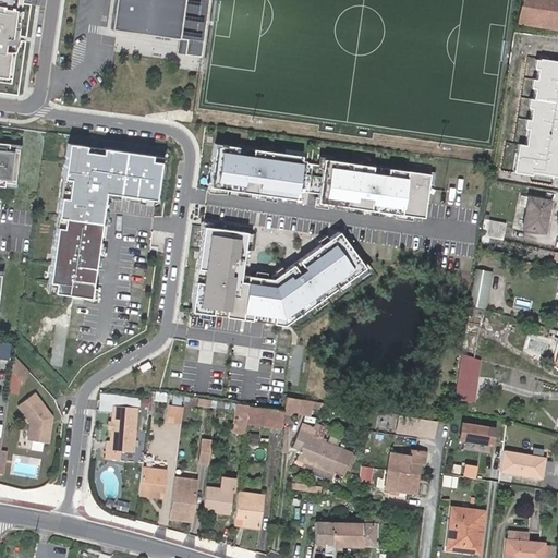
[(20,0),(0,0),(0,82),(9,84),(13,53),(2,51),(3,48),(13,49),(16,29),(17,21),(22,22),(24,12),(19,12),(20,0)]
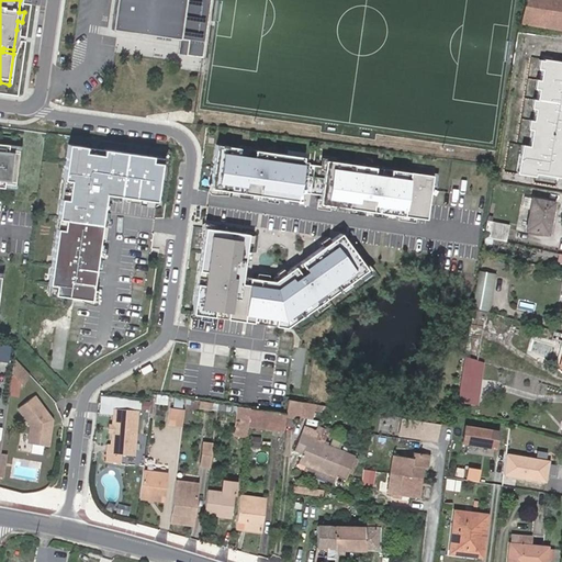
[(204,0),(110,0),(105,31),(180,42),(178,57),(197,59),(204,0)]
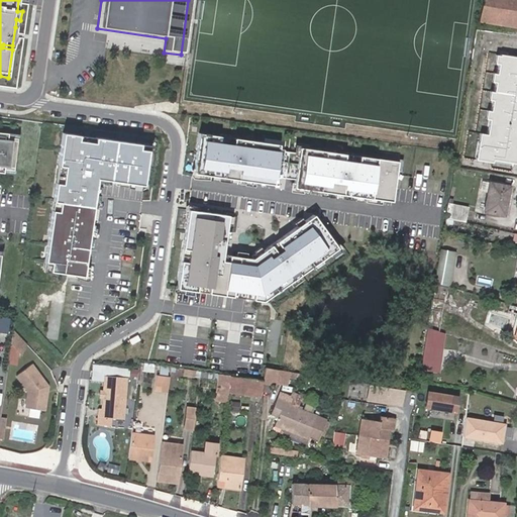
[(516,0),(482,0),(479,20),(516,26),(516,0)]
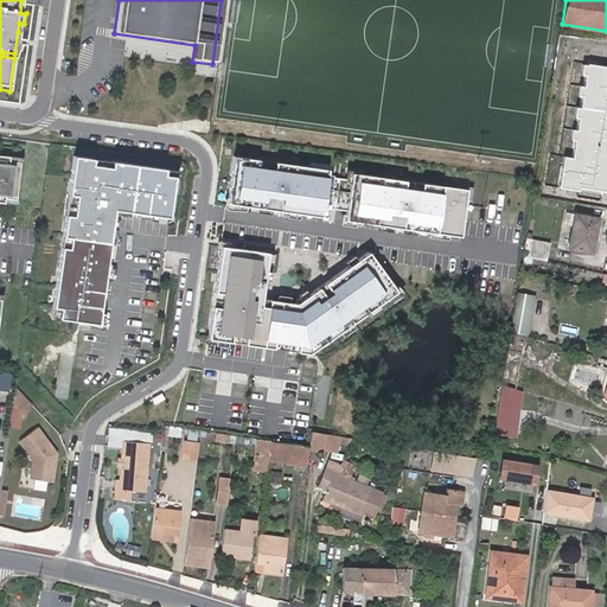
[(606,65),(583,63),(569,157),(563,155),(558,189),(576,191),(576,187),(606,191),(606,65)]
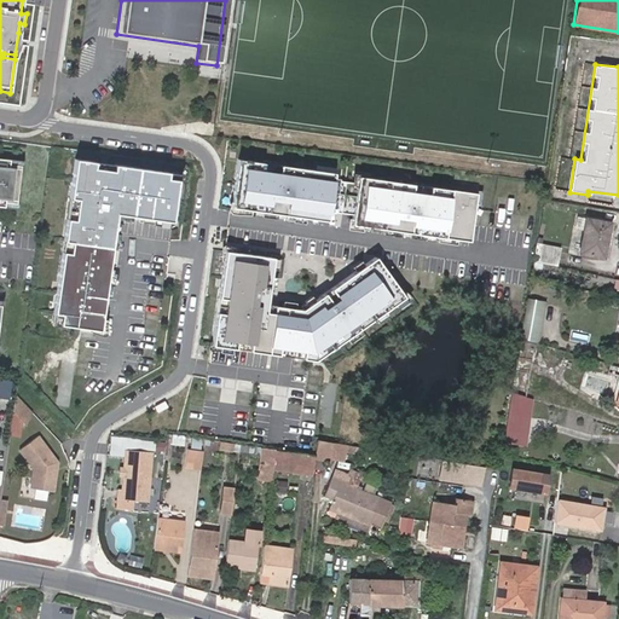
[(335,173),(238,158),(232,207),(328,220),(329,210),(353,214),(352,224),(469,241),(476,194),(359,177),(358,183),(334,179),(335,173)]
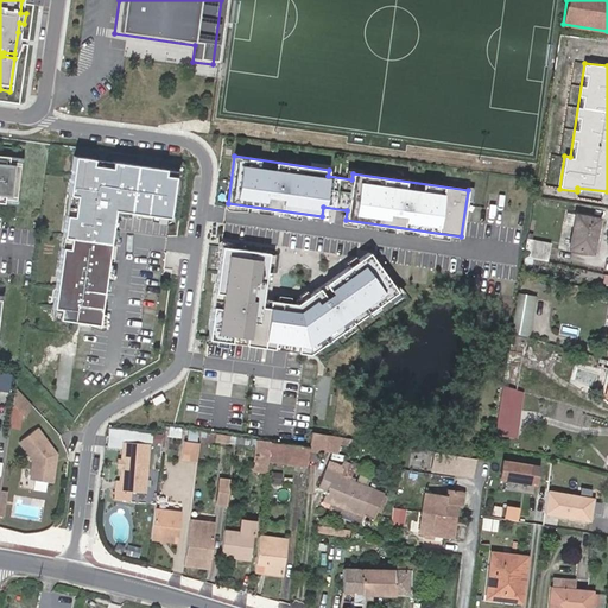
[(30,160),(0,157),(0,203),(26,207),(30,160)]
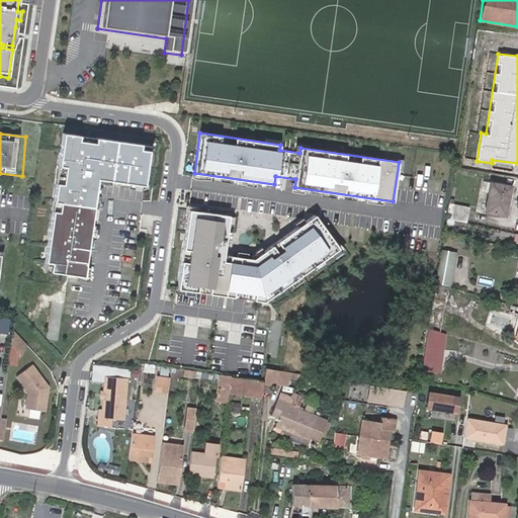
[(153,147),(67,134),(47,271),(86,277),(100,179),(147,186),(153,147)]
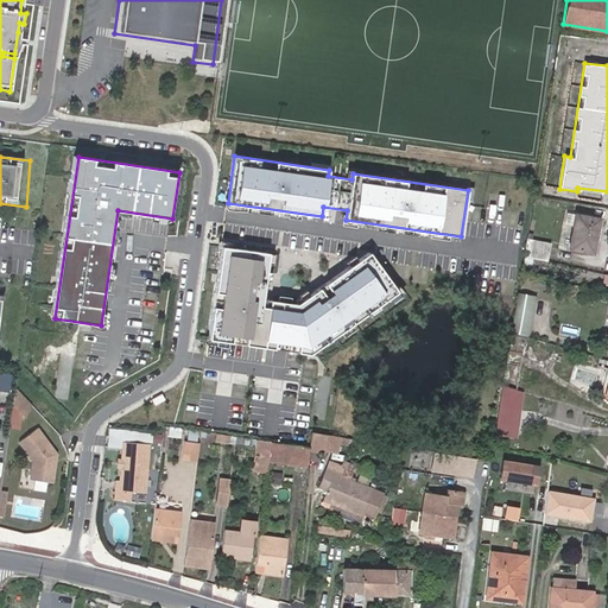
[(574,227),(570,249),(594,254),(600,220),(567,213),(564,225),(574,227)]
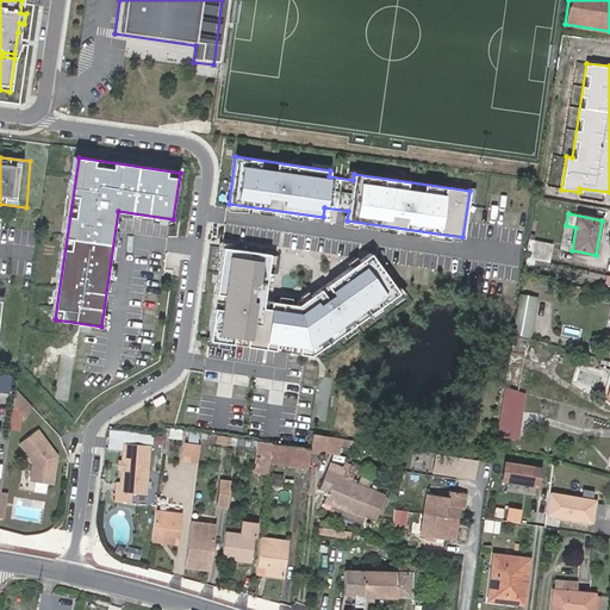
[(528,241),(526,256),(549,262),(553,246),(528,241)]
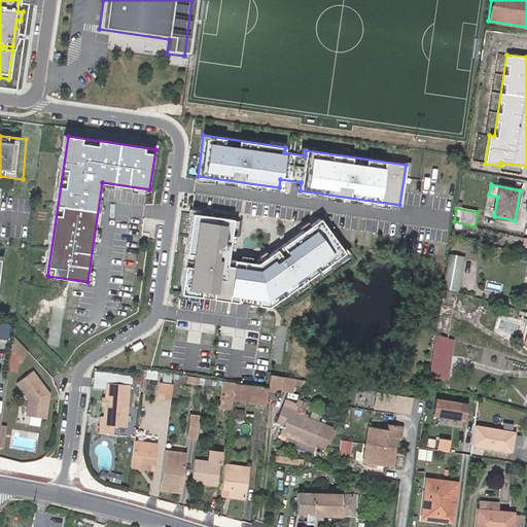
[(233,219),(192,213),(181,294),(267,307),(343,252),(319,218),(256,264),(227,258),(233,219)]
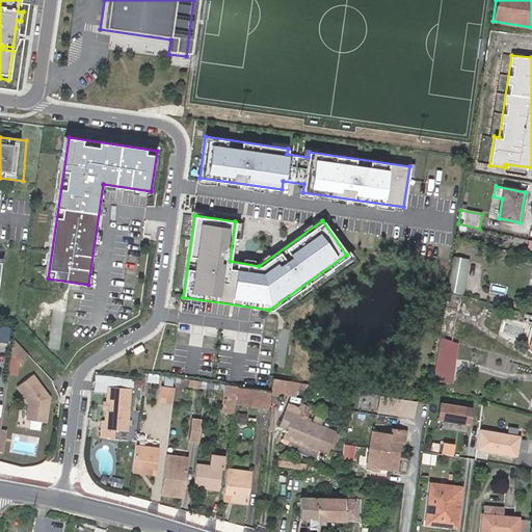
[(466,292),(469,258),(453,257),(450,291),(466,292)]
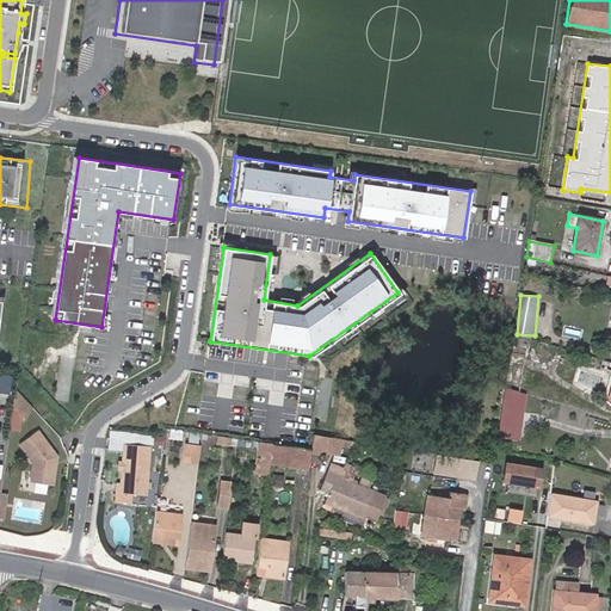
[(610,368),(610,364),(602,362),(599,370),(610,374),(610,368)]
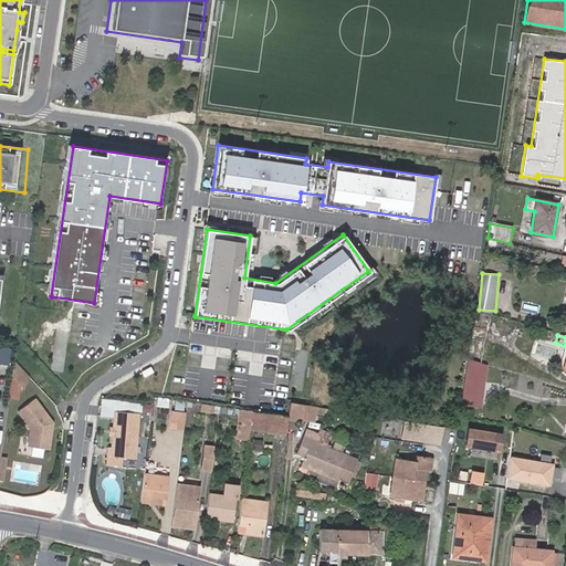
[(463,378),(482,380),(484,365),(481,365),(467,360),(463,378)]
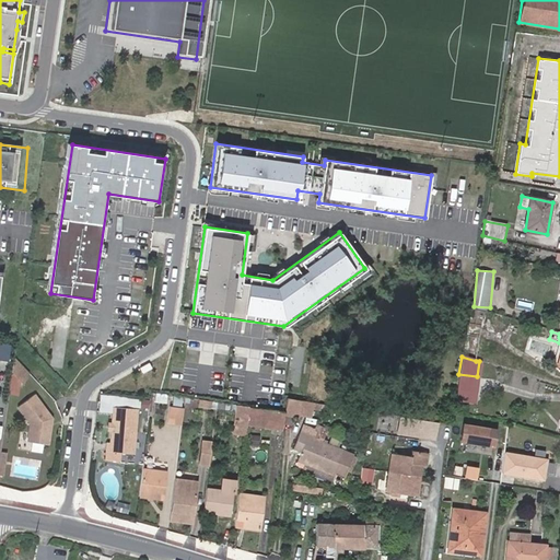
[(33,375),(18,359),(16,373),(25,383),(33,375)]
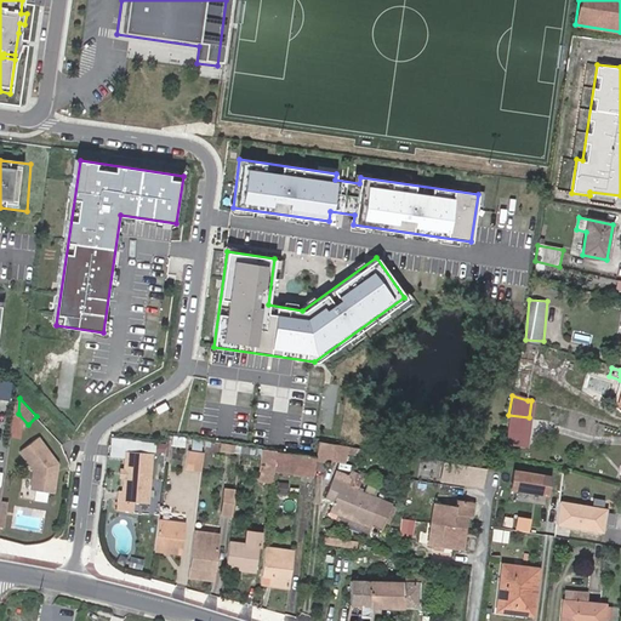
[(524,436),(529,417),(508,415),(506,432),(524,436)]
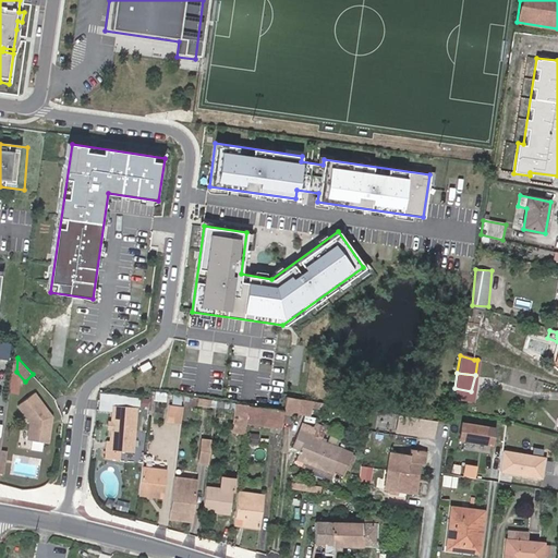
[(39,395),(23,407),(35,423),(33,440),(56,444),(59,417),(39,395)]
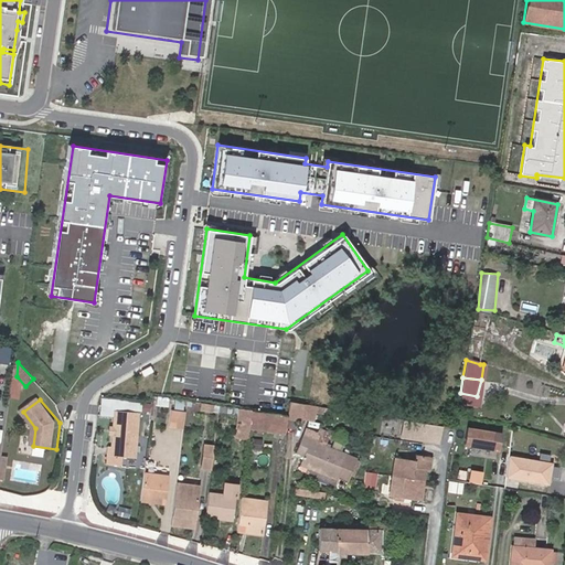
[(176,400),(174,411),(182,412),(183,400),(176,400)]
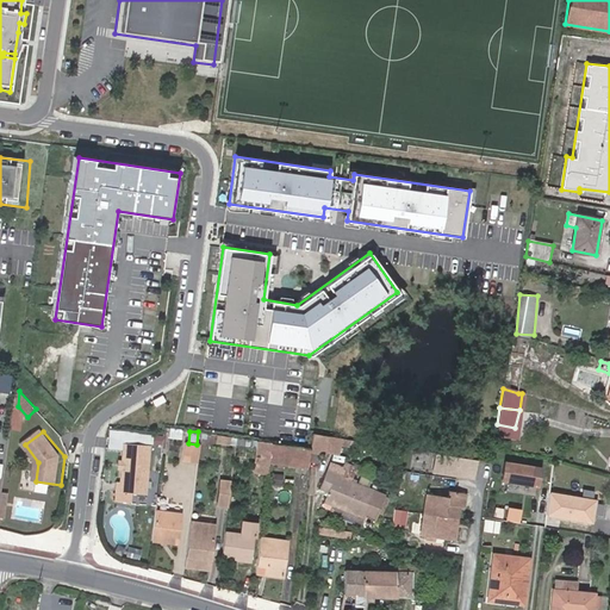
[(312,434),(310,452),(324,454),(324,450),(327,436),(312,434)]
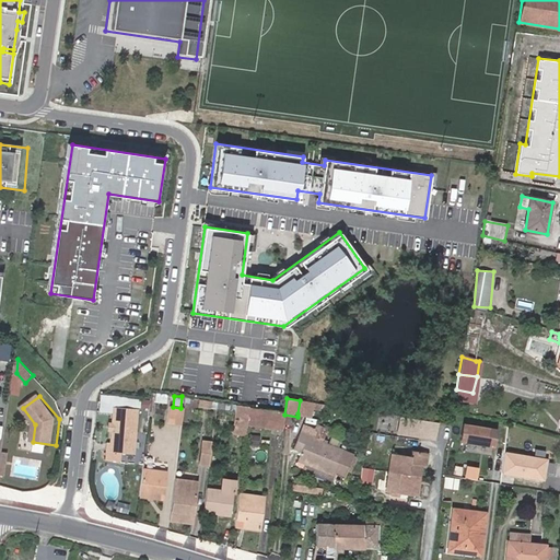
[(300,400),(298,413),(311,416),(313,403),(300,400)]
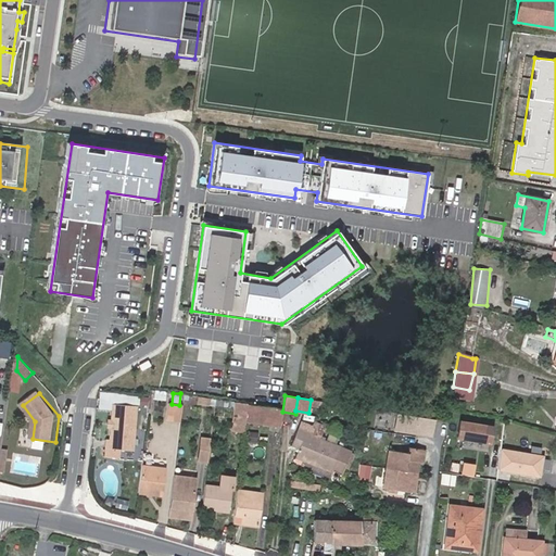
[(236,403),(215,400),(215,406),(235,408),(236,403)]
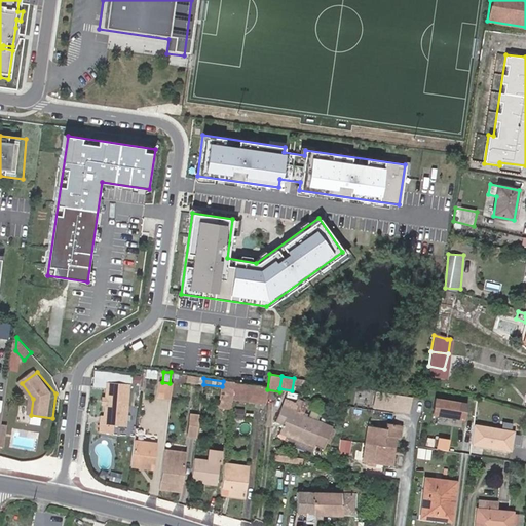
[(234,383),(234,382),(223,380),(223,381),(222,386),(220,406),(231,407),(233,388),(234,383)]
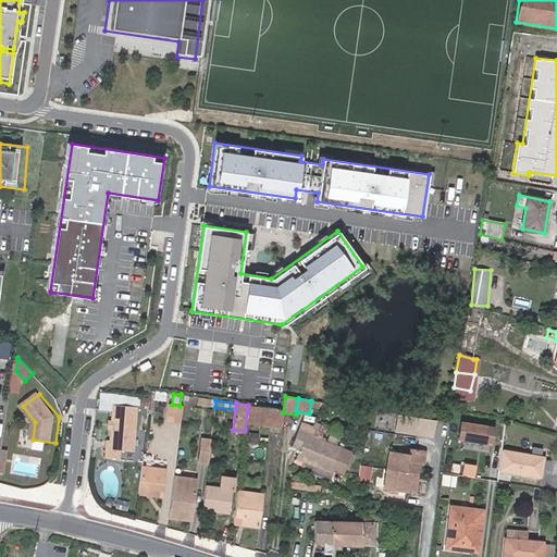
[(181,422),(182,407),(180,406),(172,405),(169,405),(166,421),(181,422)]
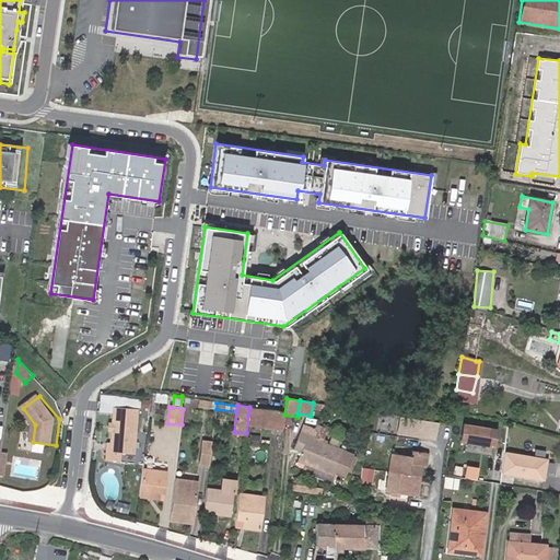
[(136,409),(115,408),(113,424),(109,423),(109,430),(112,430),(111,441),(108,442),(107,451),(107,459),(123,461),(123,452),(132,453),(136,409)]
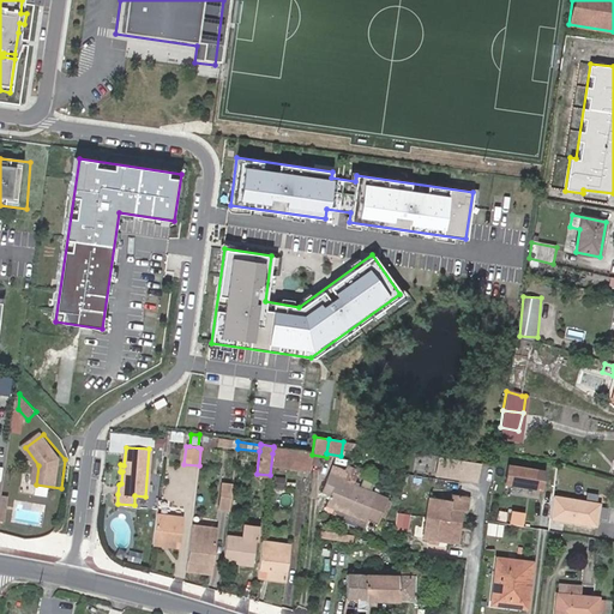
[(274,447),(272,453),(271,465),(309,471),(312,455),(274,447)]
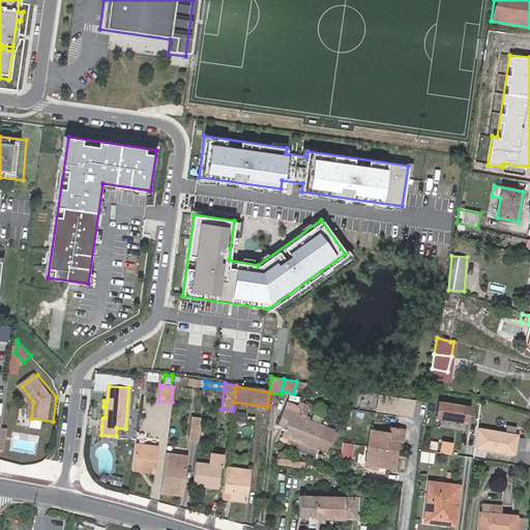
[(413,412),(415,400),(385,395),(383,407),(413,412)]
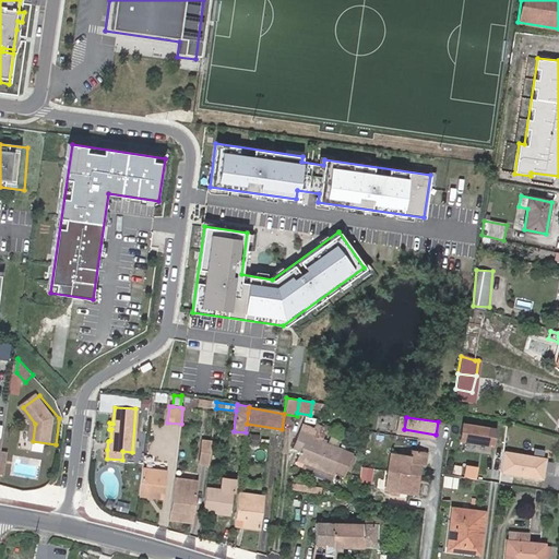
[(495,429),(463,424),(461,440),(492,445),(495,429)]
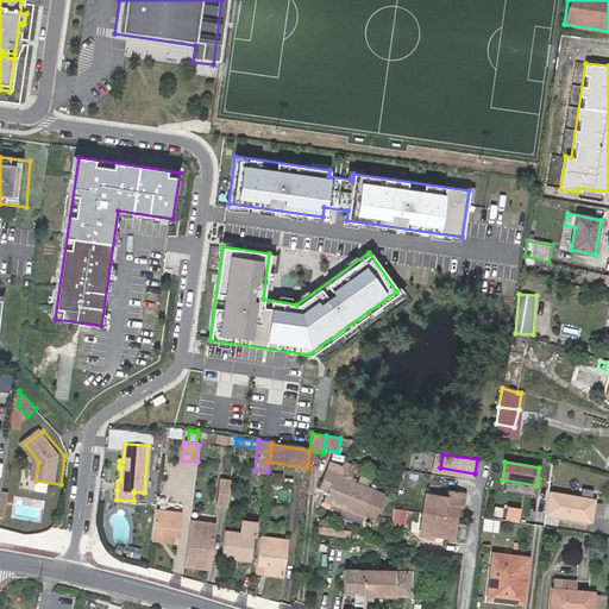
[(341,468),(330,463),(318,490),(325,493),(321,501),(330,504),(326,514),(352,525),(356,516),(362,519),(364,515),(375,520),(384,496),(350,482),(356,468),(344,463),(341,468)]
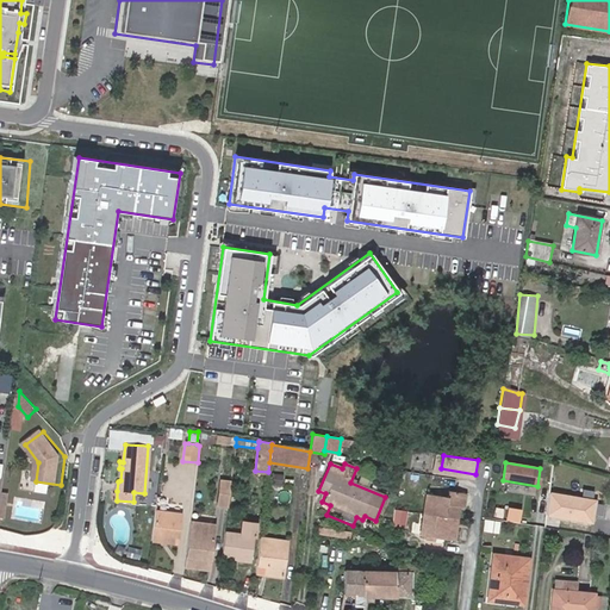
[(231,483),(221,481),(217,505),(228,508),(231,483)]
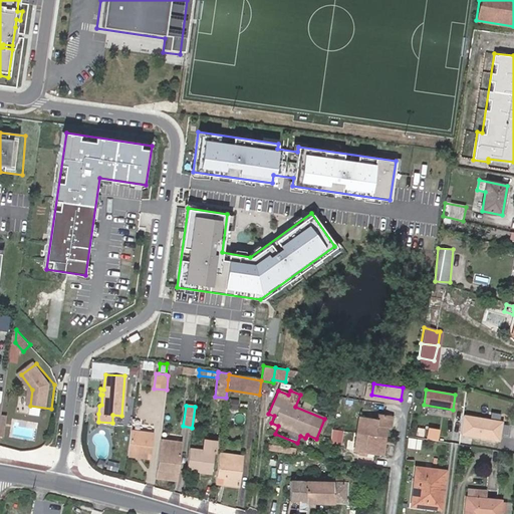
[(355,452),(384,456),(389,427),(393,428),(394,416),(378,414),(378,419),(359,416),(355,452)]
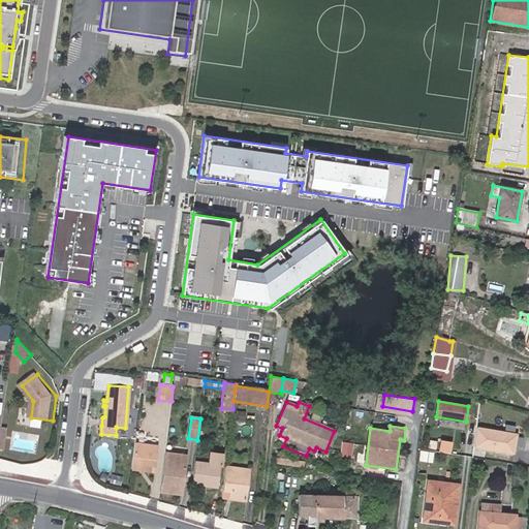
[(475,446),(517,453),(520,431),(478,426),(475,446)]
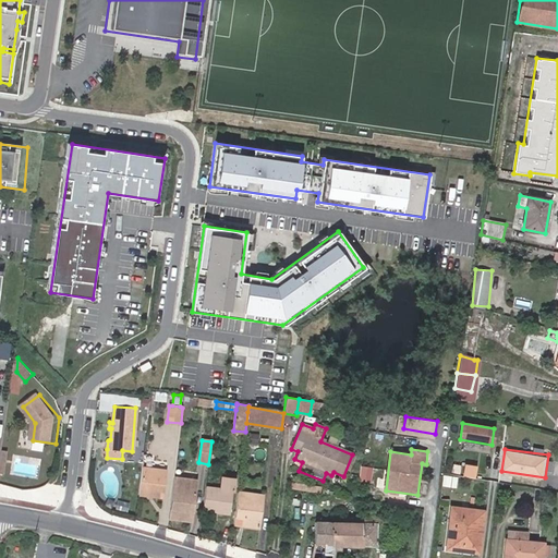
[(164,471),(143,469),(138,495),(160,497),(164,471)]
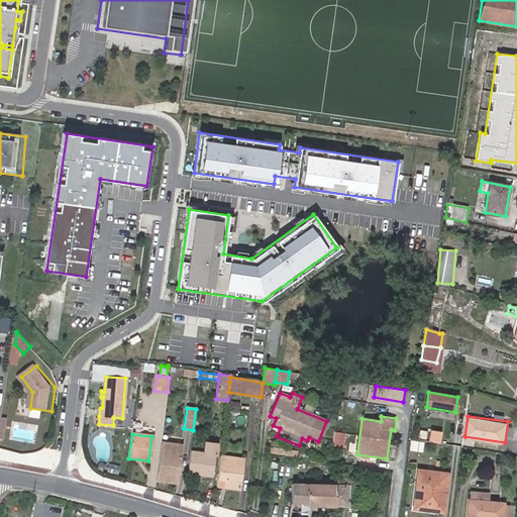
[(204,452),(191,450),(188,472),(213,476),(216,453),(217,443),(206,441),(204,452)]
